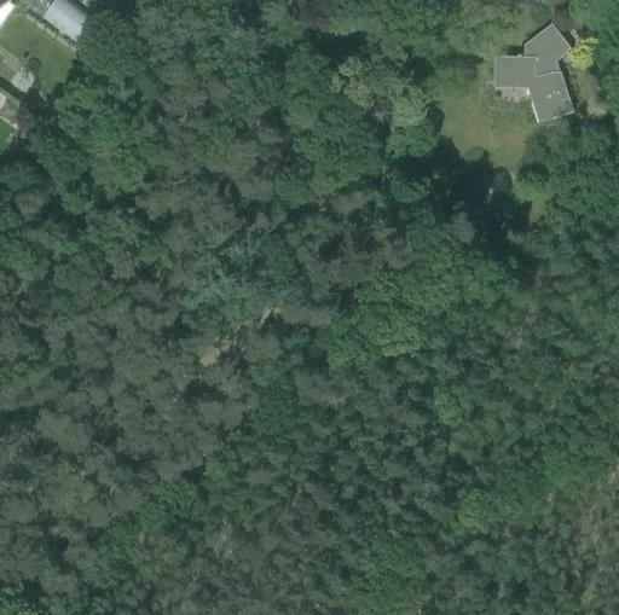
[(117,29),(93,12),(75,0),(51,0),(40,16),(75,40),(98,56),(117,29)]
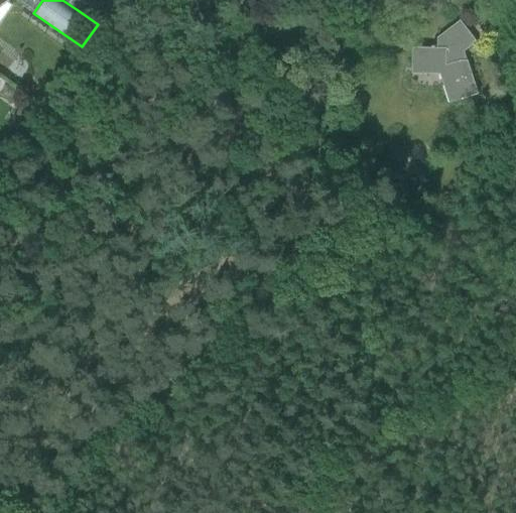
[(476,86),(468,58),(462,58),(460,52),(477,40),(460,18),(436,36),(437,45),(436,45),(436,44),(431,44),(431,45),(412,46),(412,65),(437,65),(448,101),(459,98),(478,92),(476,86)]
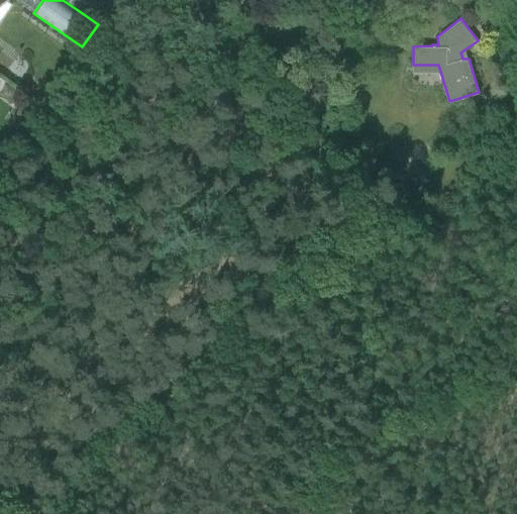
[(25,98),(12,116),(26,126),(39,108),(25,98)]
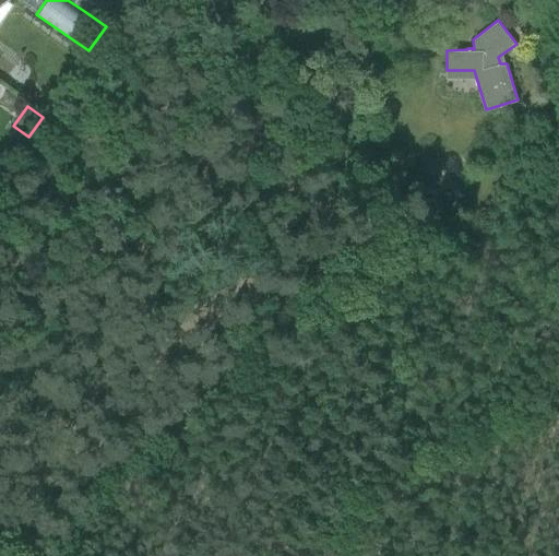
All buildings are outlined.
